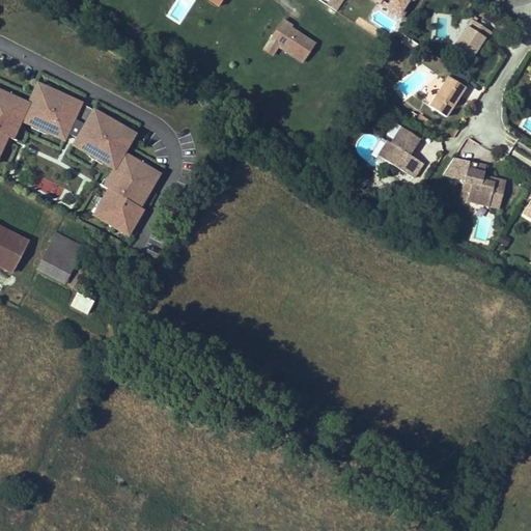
[(343,0),(342,0),(330,0),(327,5),(336,11),(343,0)]
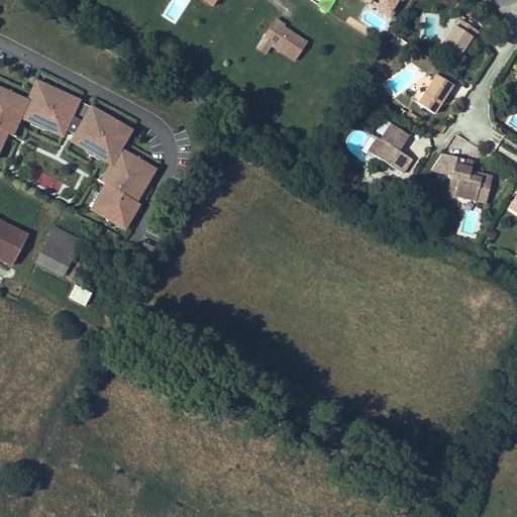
[(397,2),(402,0),(364,0),(370,4),(372,0),(380,0),(378,5),(390,13),(393,8),(397,2)]
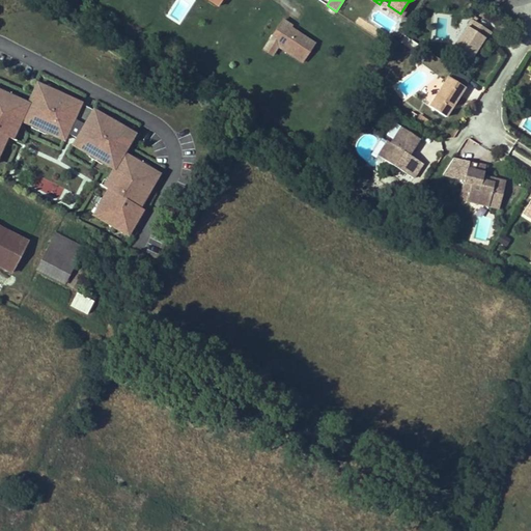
[(382,0),(380,4),(401,18),(407,10),(403,8),(400,14),(388,5),(390,0),(382,0)]
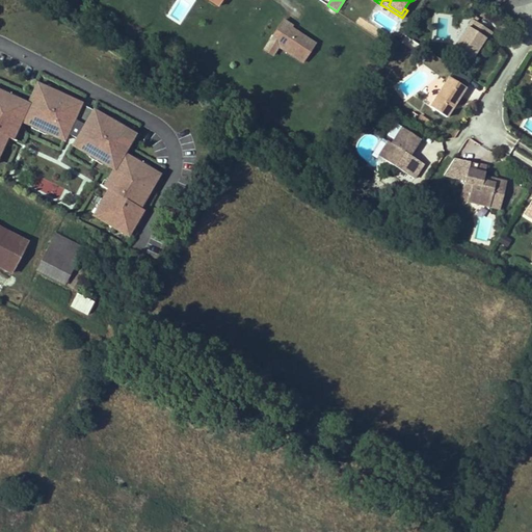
[(474,17),(454,47),(472,58),(485,37),(487,40),(493,32),(477,23),(479,19),(474,17)]
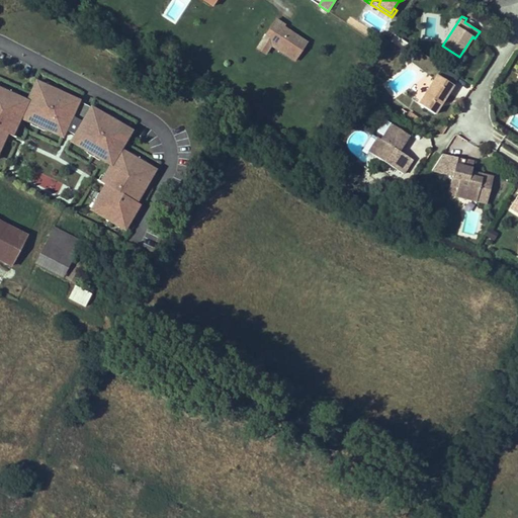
[(276,19),(262,40),(271,46),(294,61),(307,42),(283,27),(284,25),(276,19)]
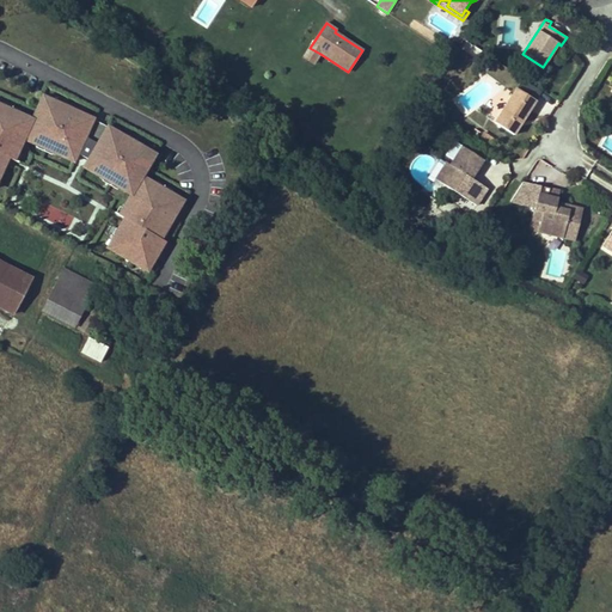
[(464,42),(460,50),(476,55),(479,47),(464,42)]
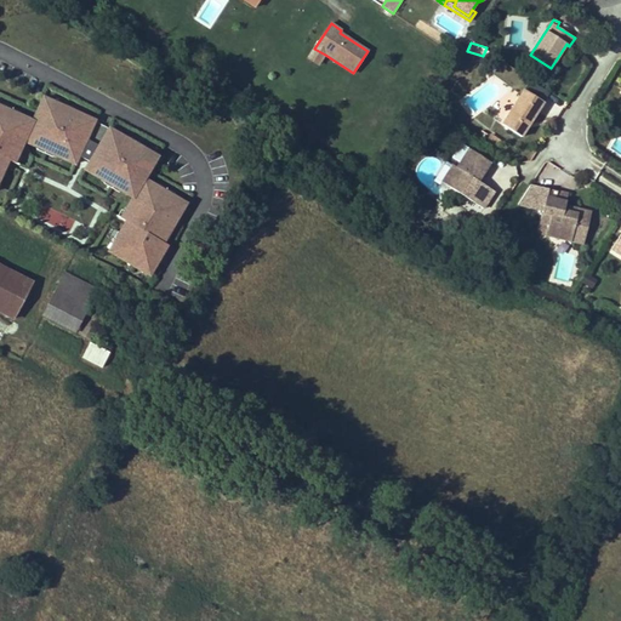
[(314,49),(308,58),(319,64),(325,55),(314,49)]
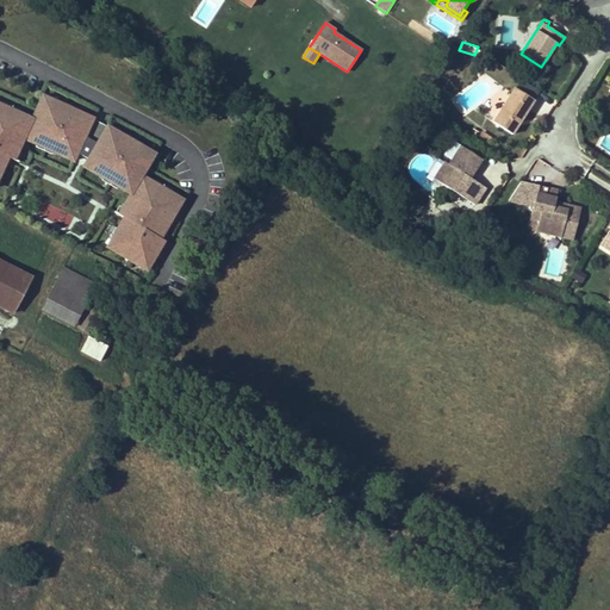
[(492,122),(512,135),(534,101),(514,88),(492,122)]
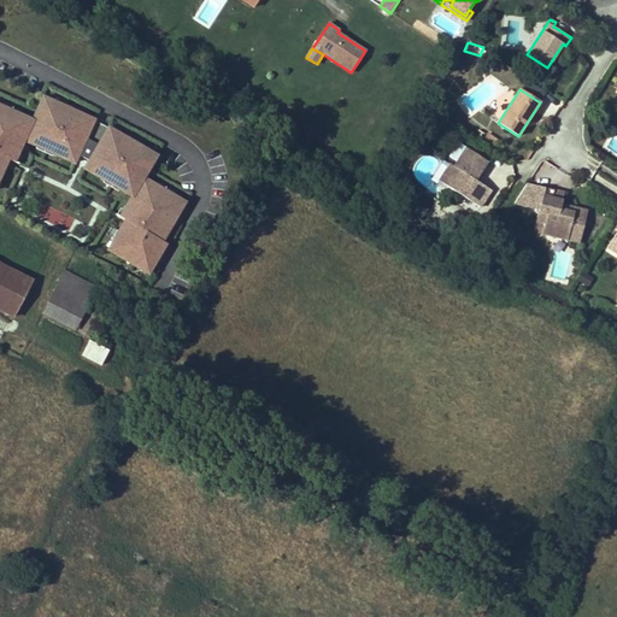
[(0,180),(10,158),(16,162),(25,140),(75,162),(94,121),(45,98),(34,121),(0,104),(0,180)]
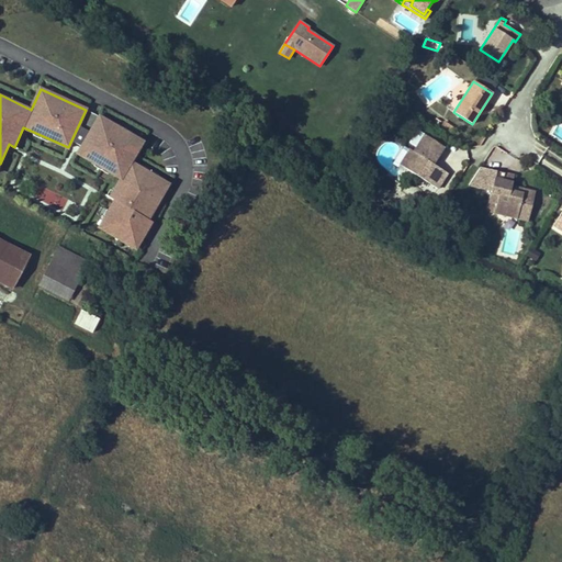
[(142,141),(99,116),(78,153),(121,177),(109,197),(114,200),(98,226),(136,248),(150,222),(147,220),(168,184),(130,163),(142,141)]
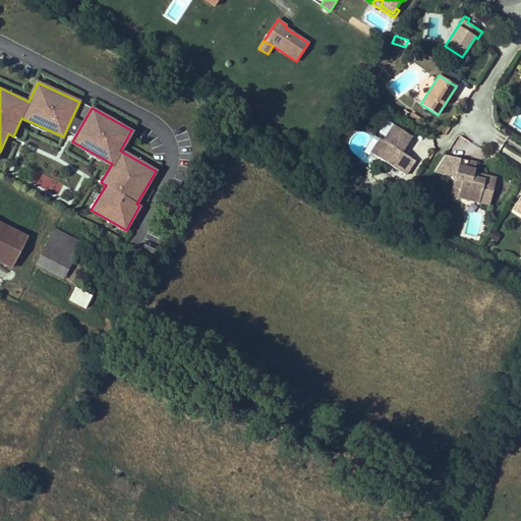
[(419,120),(411,114),(406,121),(415,126),(419,120)]
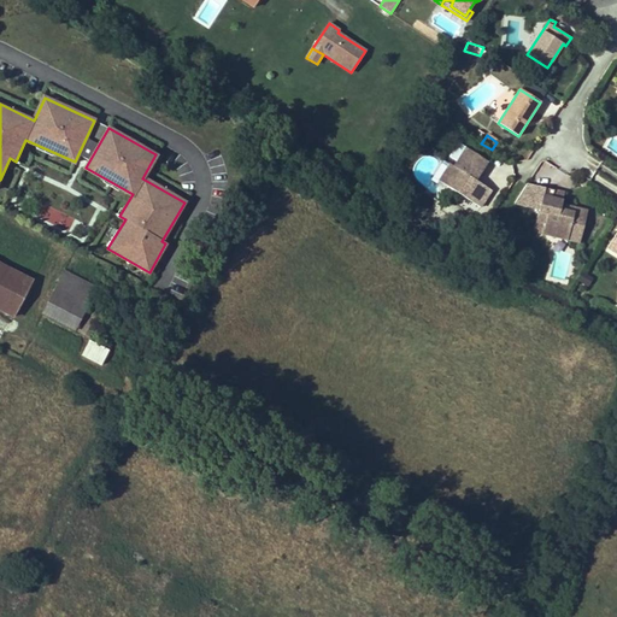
[(469,175),(476,181),(488,163),(465,147),(454,165),(451,163),(440,181),(458,193),(469,175)]
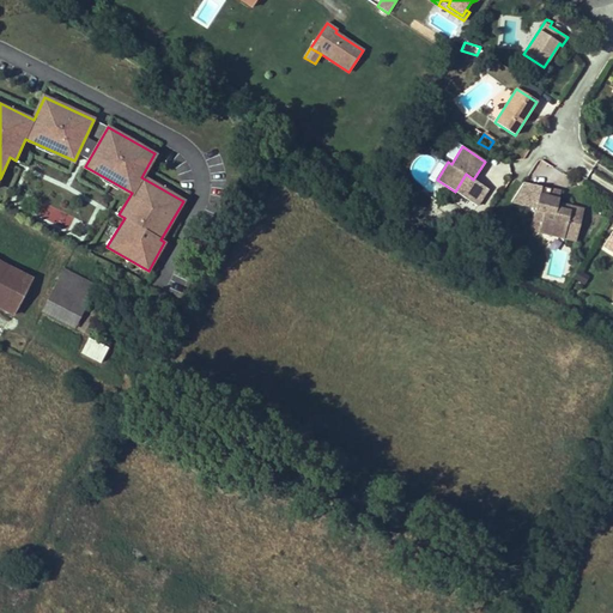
[(466,174),(455,192),(463,196),(473,180),(466,174)]
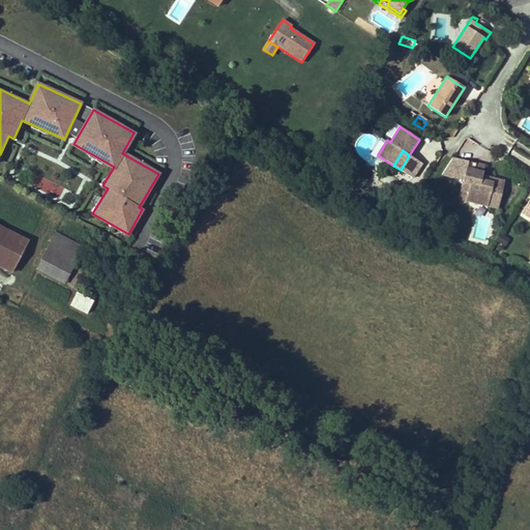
[(468,162),(452,157),(441,176),(463,181),(468,162)]
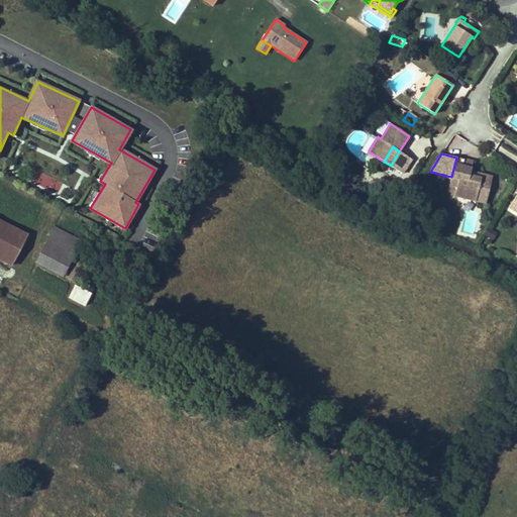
[(458,179),(454,196),(486,203),(492,177),(482,175),(481,179),(470,176),(471,172),(473,162),(456,158),(451,177),(458,179)]
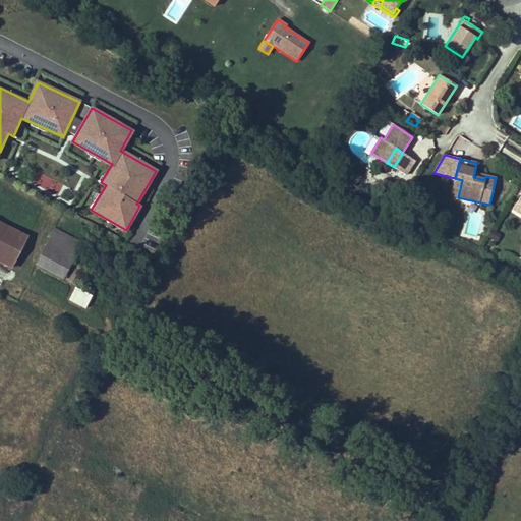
[(451,195),(458,197),(462,180),(455,178),(451,195)]
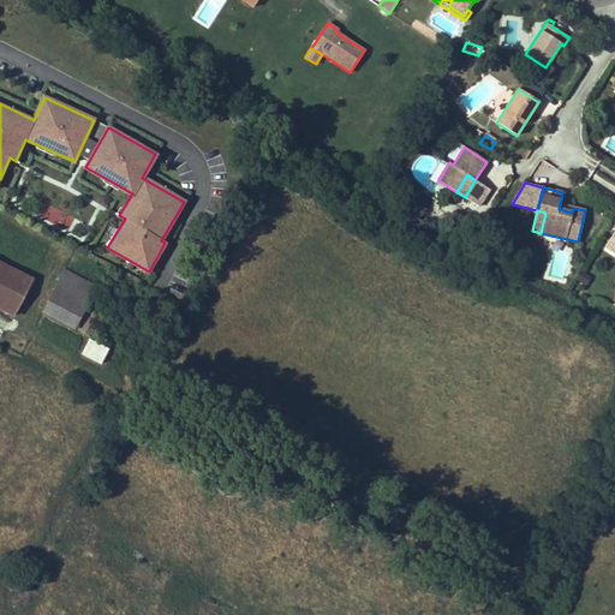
[(518,234),(509,231),(503,240),(512,245),(518,234)]
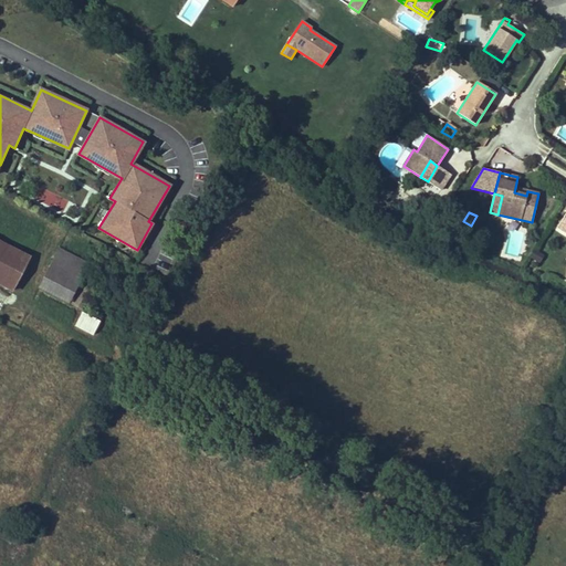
[(6,245),(0,255),(0,280),(12,287),(29,257),(6,245)]
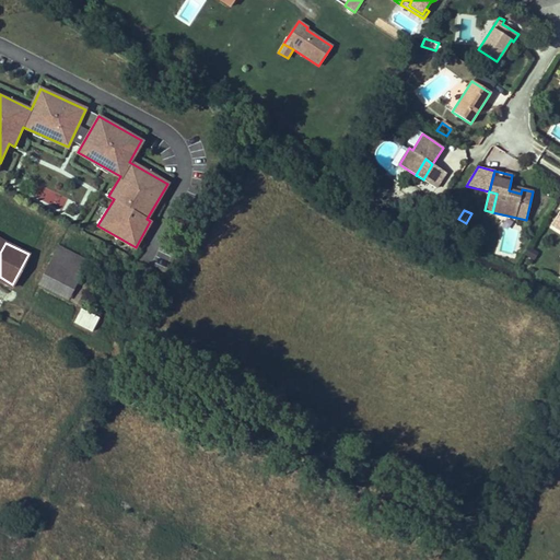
[(60,244),(49,264),(78,279),(88,258),(60,244)]
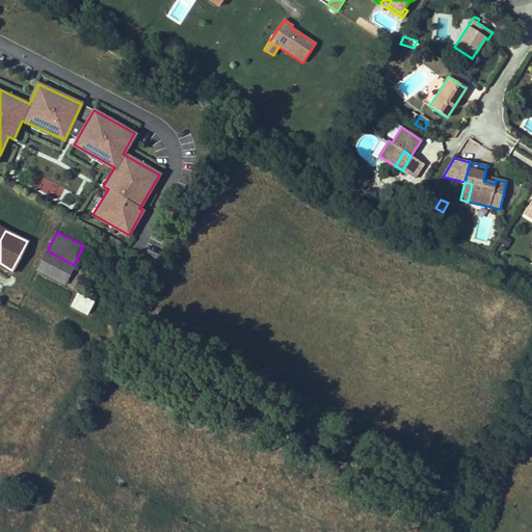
[(510,240),(502,235),(498,241),(506,246),(510,240)]
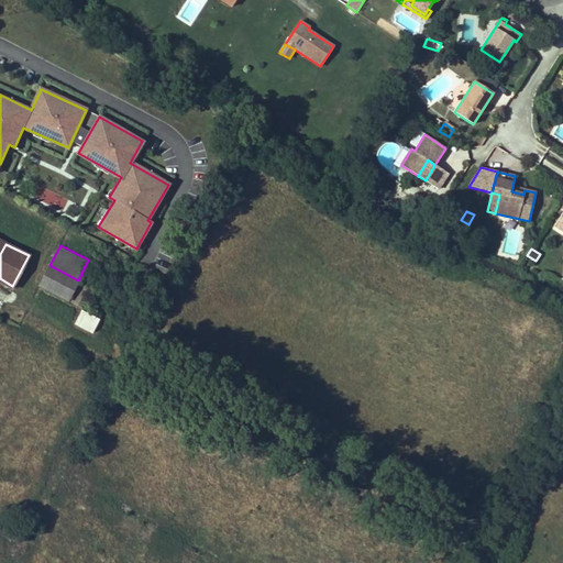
[(50,265),(39,285),(68,300),(78,280),(50,265)]
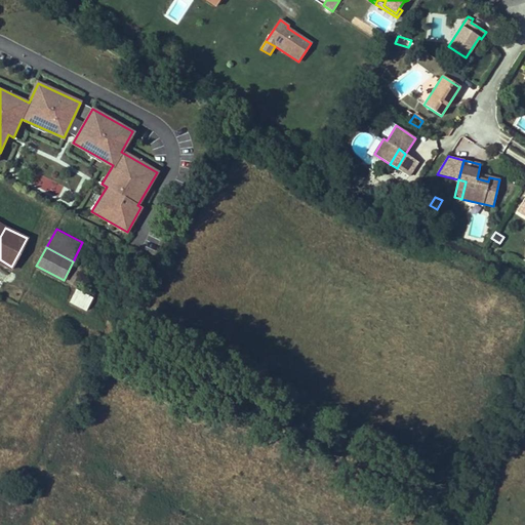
[(75,266),(67,282),(77,287),(85,271),(75,266)]
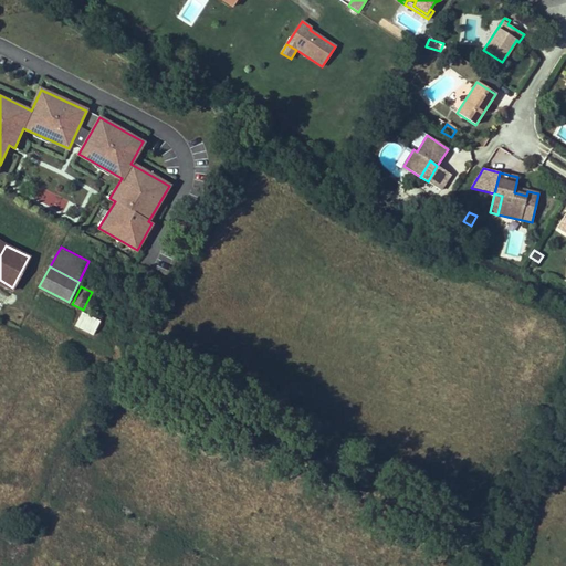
[(101,320),(83,311),(75,325),(94,334),(101,320)]
